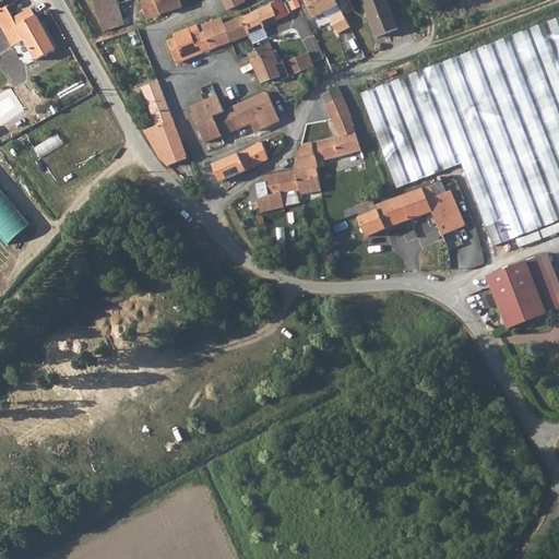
[(106,32),(128,25),(119,0),(104,0),(96,2),(106,32)]
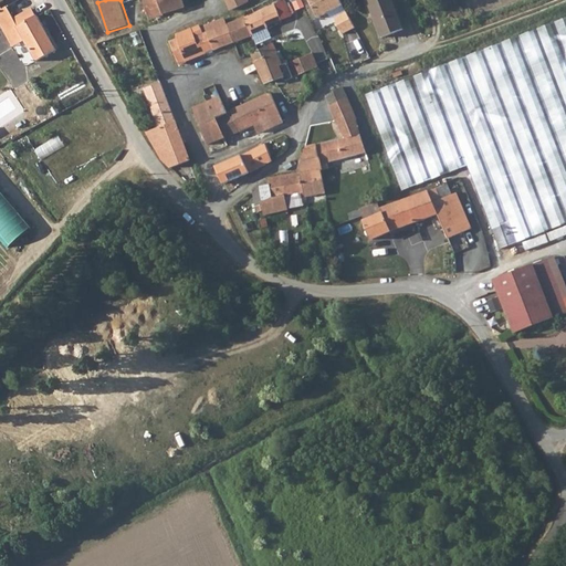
[(180,0),(142,0),(148,17),(184,7),(180,0)]
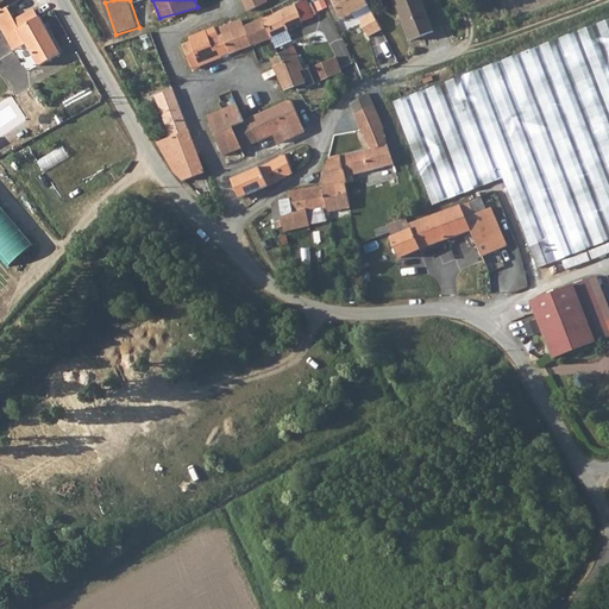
[(240,0),(248,12),(271,0),(240,0)]
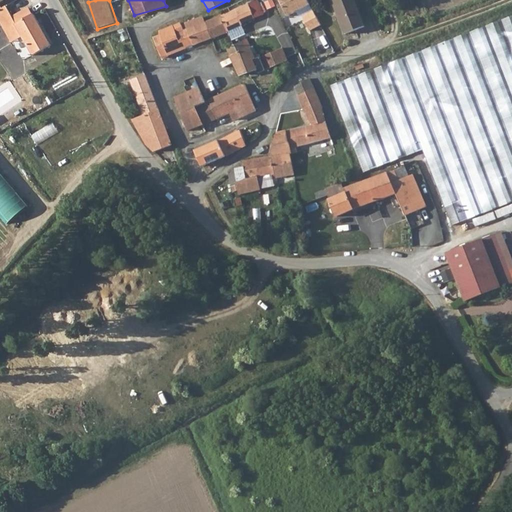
[(306,0),(278,0),(287,17),(310,5),(306,0)]
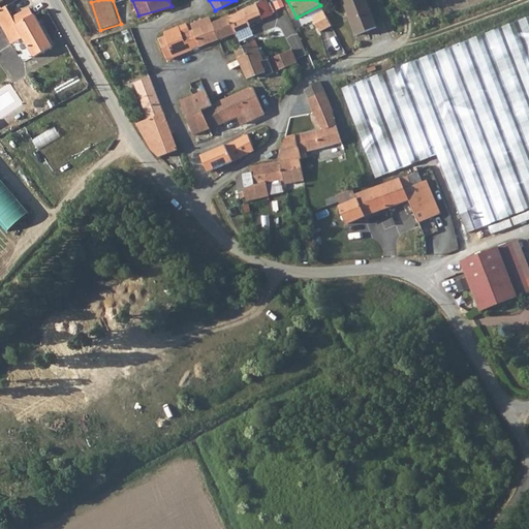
[(373,0),(349,0),(364,32),(384,24),(373,0)]
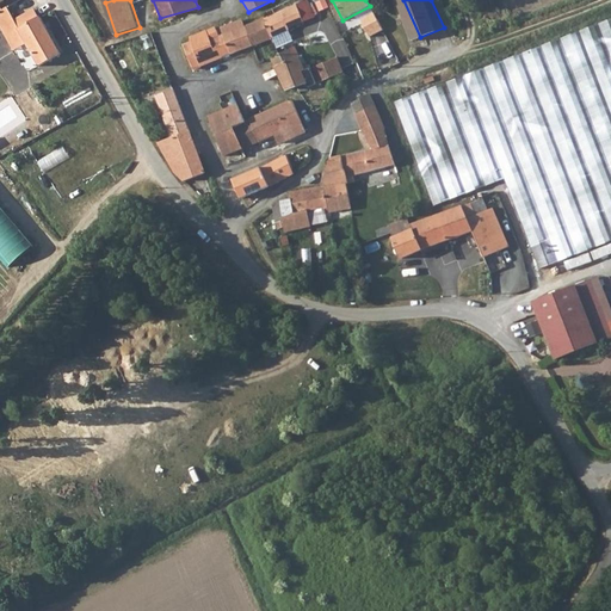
[(0,26),(6,37),(18,29),(41,14),(36,6),(13,19),(6,10),(0,13),(0,26)]
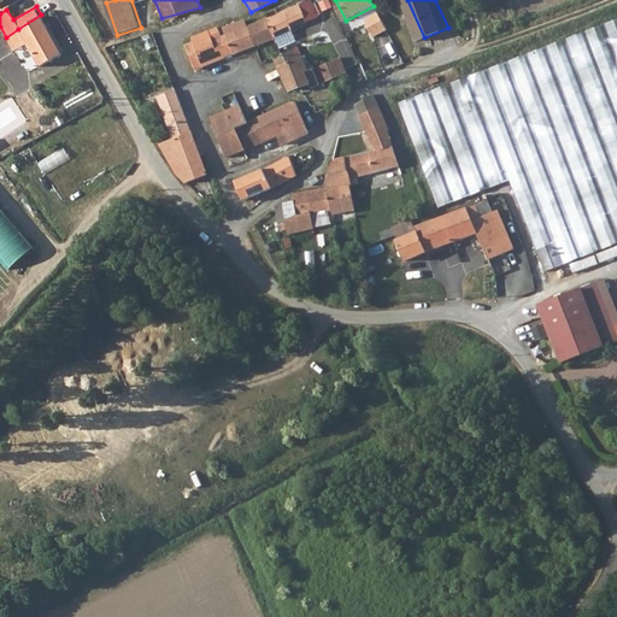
[(299,6),(282,13),(265,22),(274,39),(289,31),(288,30),(304,23),(299,6)]
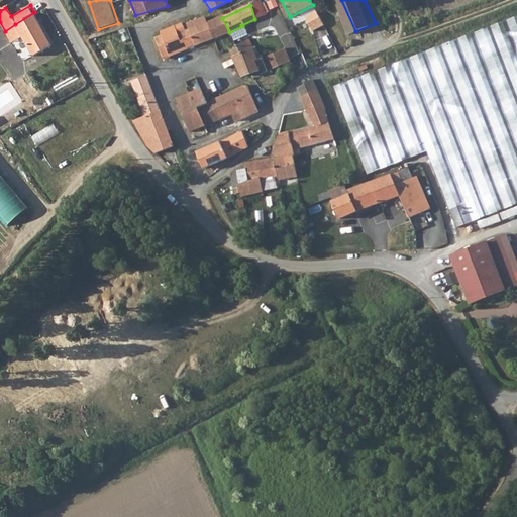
[(316,11),(304,17),(312,32),(323,26),(316,11)]
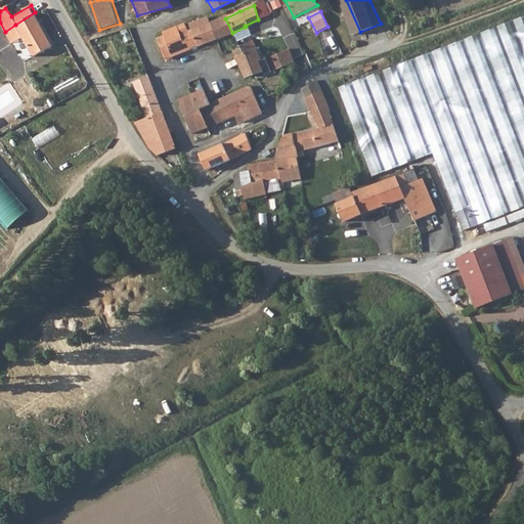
[(15,25),(23,35),(34,53),(52,41),(35,12),(15,25)]
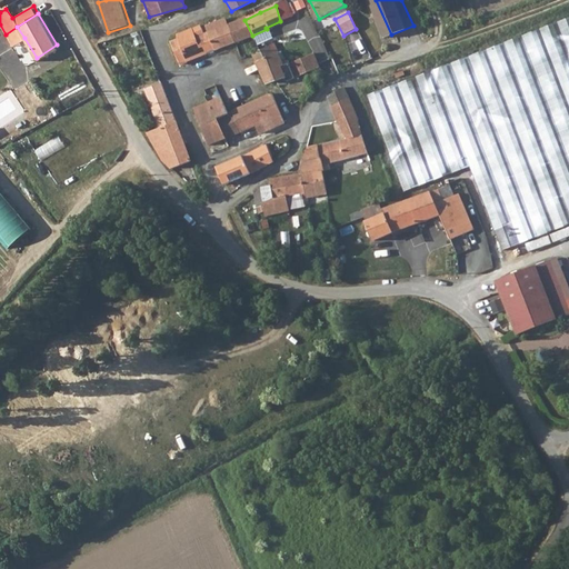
[(568,18),(432,70),(470,167),(502,252),(568,226),(568,18)]
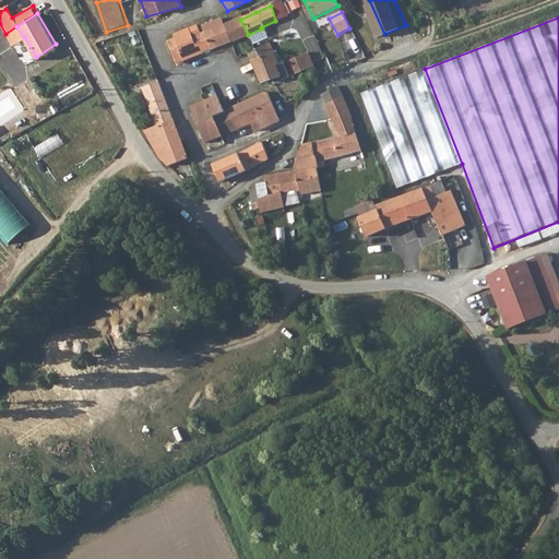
[(203,27),(205,33),(224,25),(222,20),(203,27)]
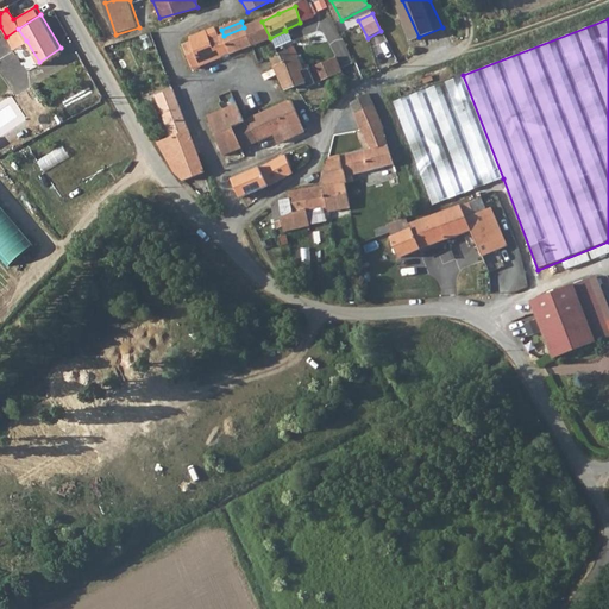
[(270,38),(262,22),(244,27),(251,45),(259,43),(270,38)]
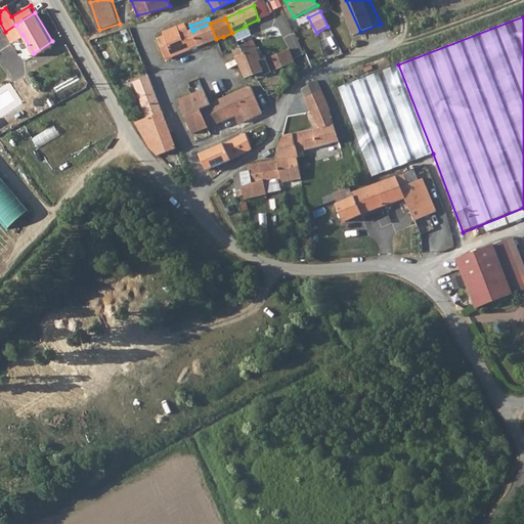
[(159,39),(164,59),(199,46),(192,31),(188,33),(184,24),(162,33),(164,37),(159,39)]
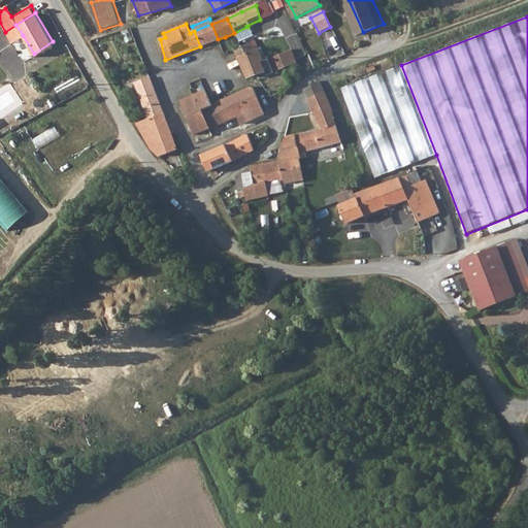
[(194,31),(200,46),(218,39),(211,24),(194,31)]
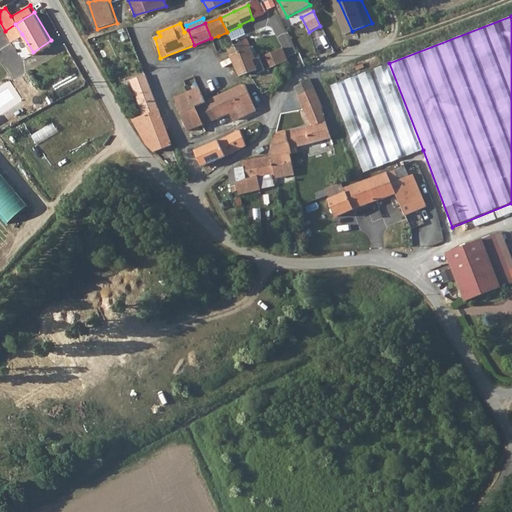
[(11,41),(22,34),(15,24),(5,31),(11,41)]
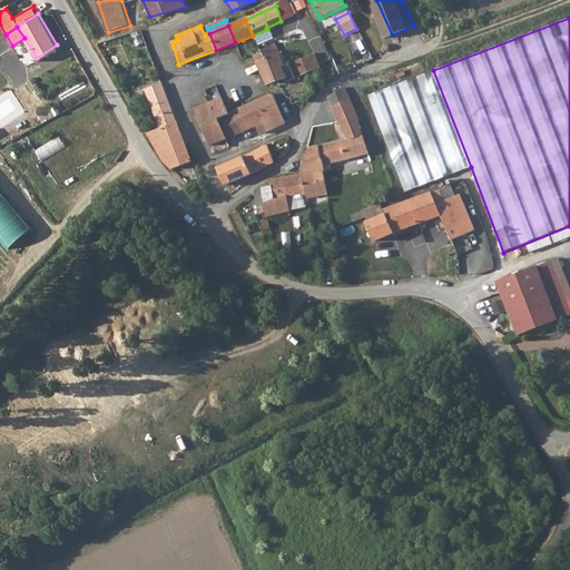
[(267,46),(272,56),(277,52),(273,42),(267,46)]
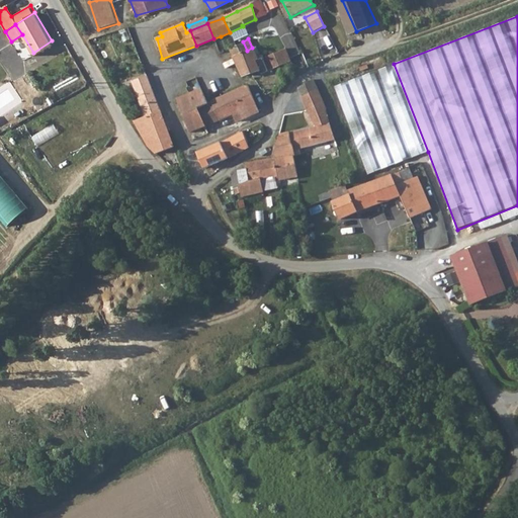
[(233,57),(247,51),(243,41),(236,45),(228,49),(233,57)]
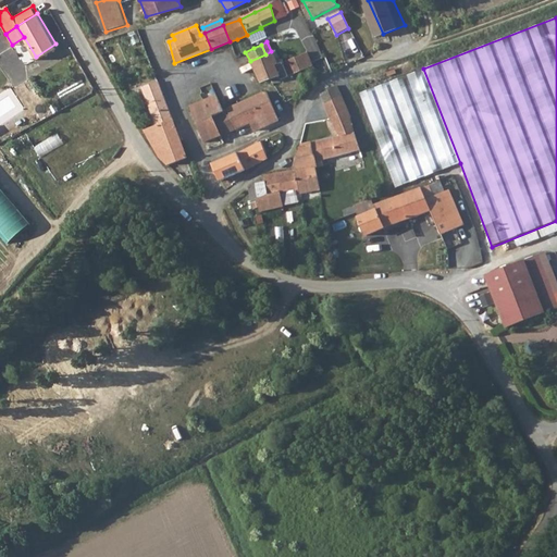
[(277,64),(271,51),(265,54),(250,61),(261,83),(277,74),(281,82),(312,66),(305,51),(277,64)]
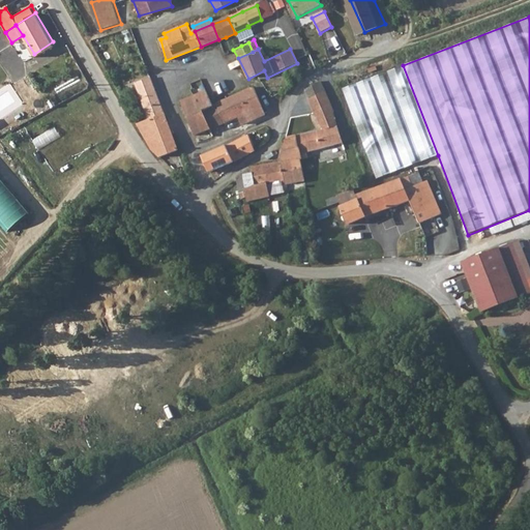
[(438,155),(403,65),(342,90),(377,179),(438,155)]
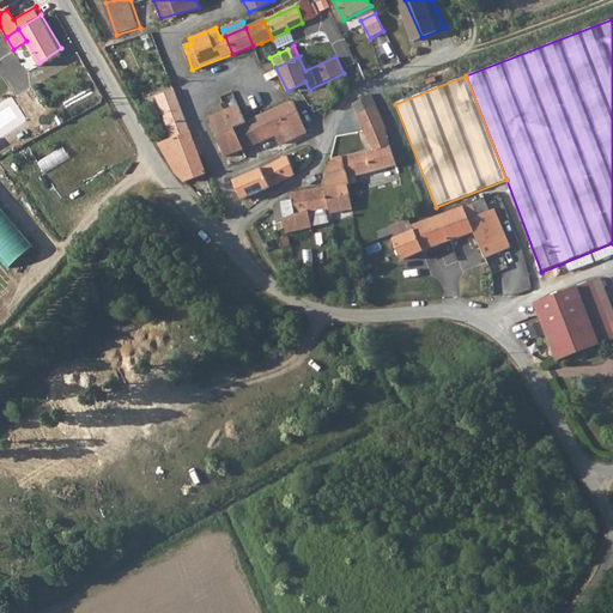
[(159,145),(176,173),(186,183),(207,176),(175,91),(157,97),(174,140),(159,145)]
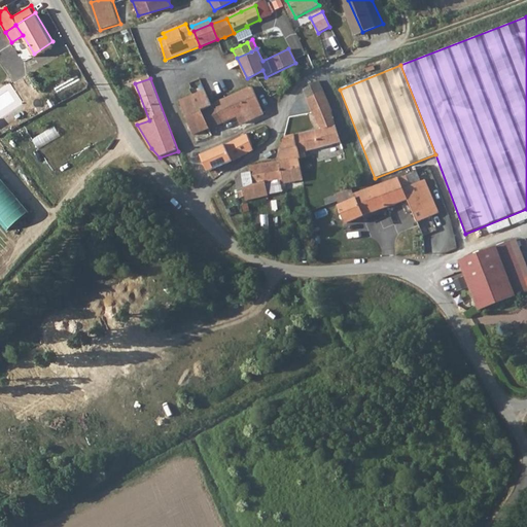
[(337,129),(319,81),(302,90),(319,128),(292,135),(297,159),(305,156),(304,150),(341,141),(338,128),(337,129)]
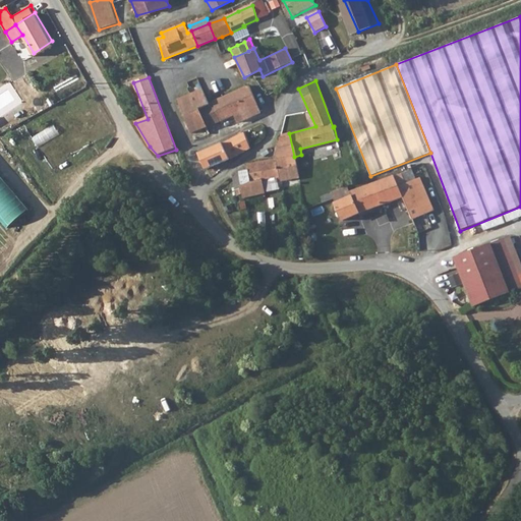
[(238,122),(243,120),(246,119),(241,110),(256,104),(247,84),(211,103),(220,121),(233,115),(238,122)]
